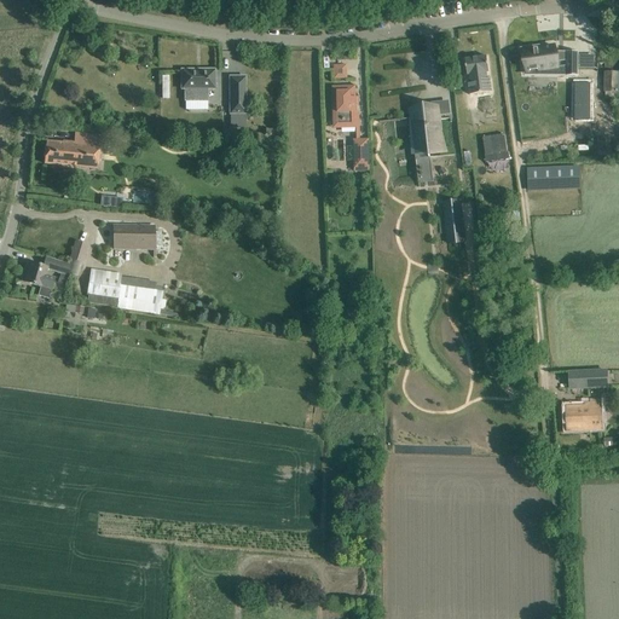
[(541,45),(520,48),(522,65),(526,64),(527,73),(557,68),(557,63),(566,62),(566,67),(566,71),(566,76),(578,76),(579,69),(579,56),(579,52),(556,52),(555,46),(538,50),(537,47),(541,46),(541,45)]
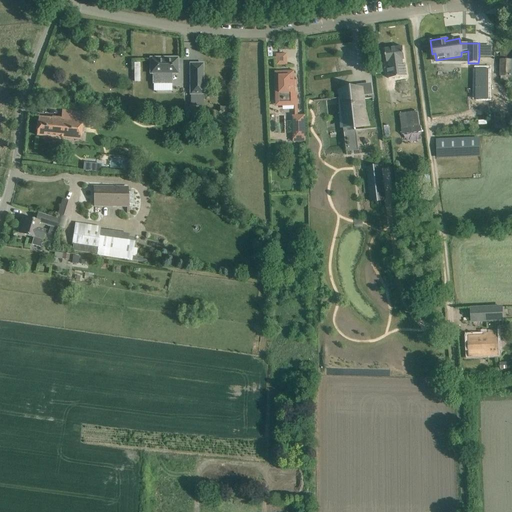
[(480,56),(490,56),(491,46),(480,45),(480,56)]
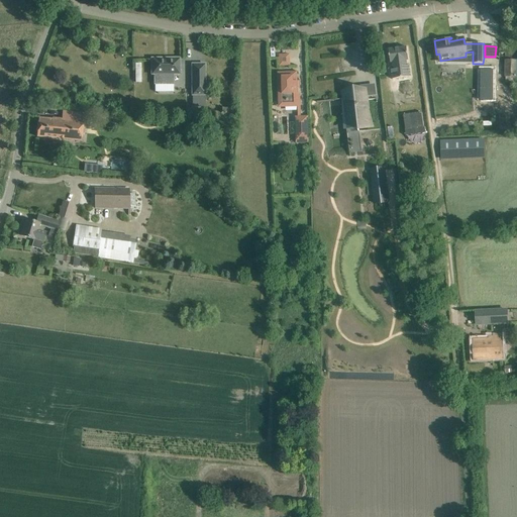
[(407,47),(389,49),(391,63),(393,63),(393,67),(392,67),(391,67),(393,80),(411,77),(409,65),(407,65),(407,61),(408,61),(407,47)]
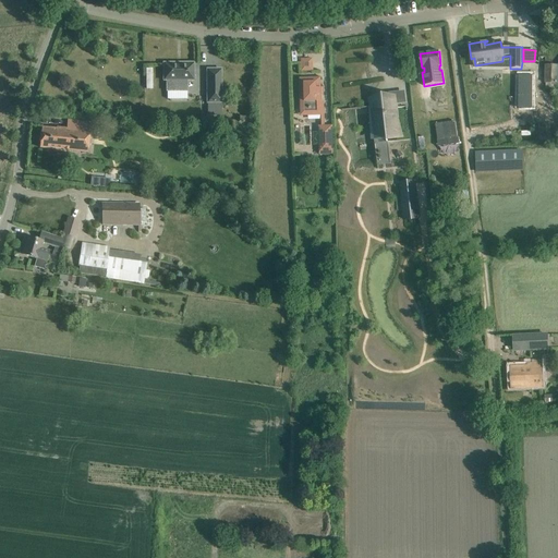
[(300,58),(300,70),(313,70),(312,58),(300,58)]
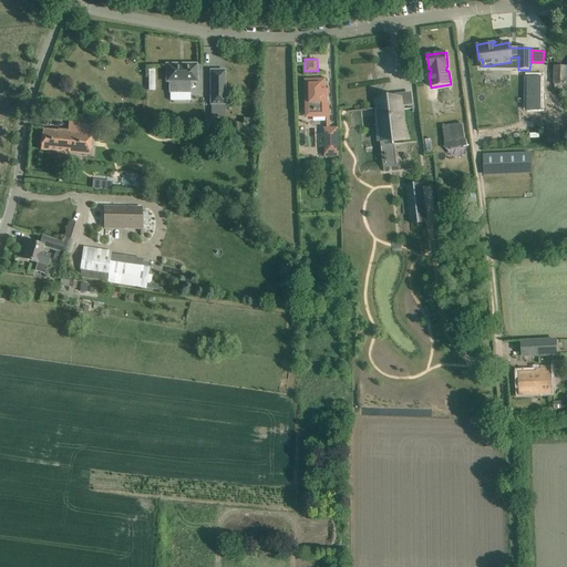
[(166,64),(166,82),(169,82),(169,93),(191,93),(191,82),(197,82),(197,64),(166,64)]
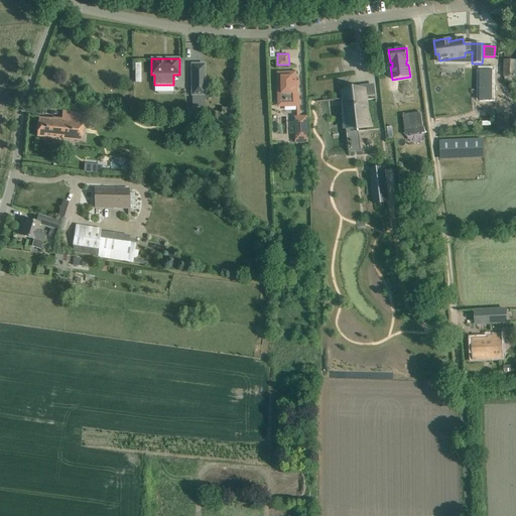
[(515,60),(505,60),(505,82),(515,83),(515,60)]
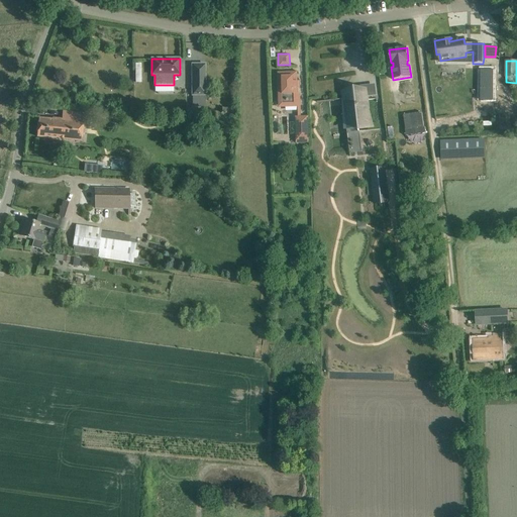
[(205,65),(192,65),(192,95),(205,95),(205,65)]
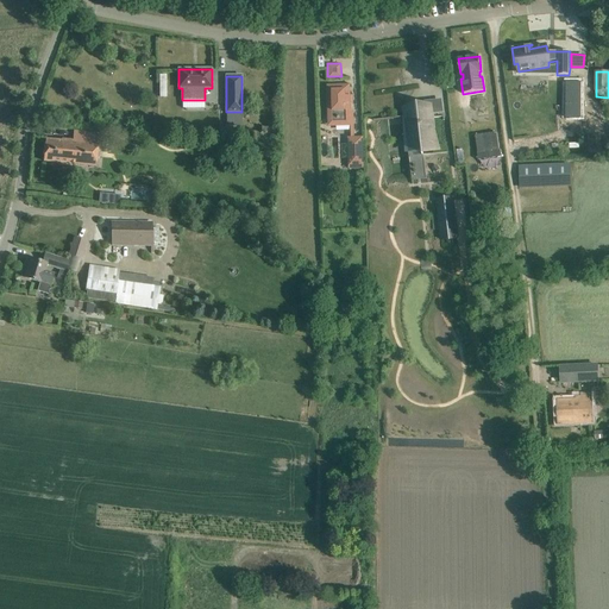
[(583,83),(564,82),(564,119),(582,120),(583,83)]
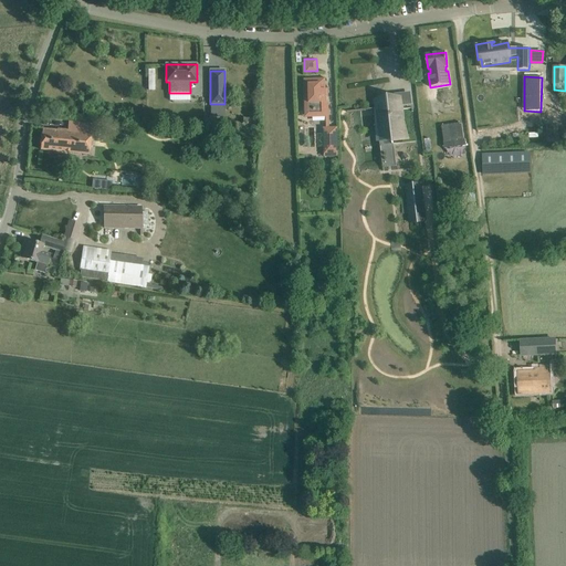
[(324,148),(324,157),(338,157),(337,127),(329,128),(328,117),(328,103),(326,103),(325,79),(304,80),(305,117),(325,117),(326,128),(323,128),(324,148)]
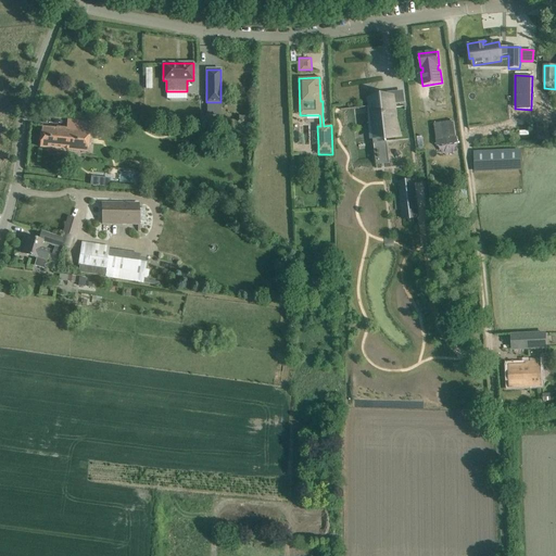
[(373,106),(368,106),(370,139),(373,160),(387,159),(384,143),(401,139),(396,103),(389,104),(389,98),(384,98),(384,97),(371,98),(373,106)]
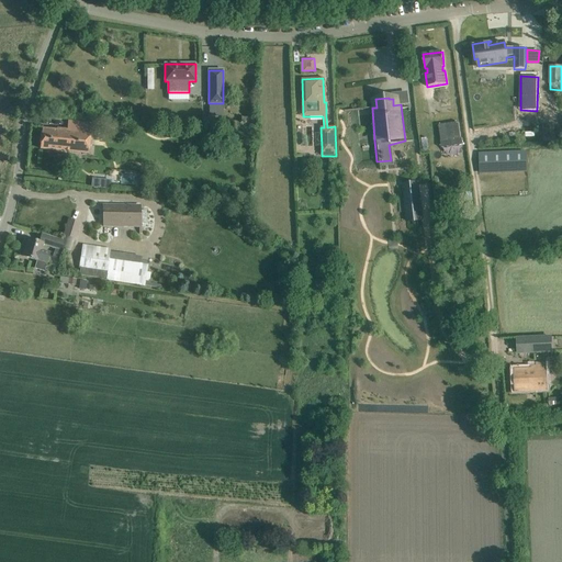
[(91,124),(79,123),(68,122),(67,131),(57,130),(57,131),(42,130),(40,149),(88,154),(91,124)]
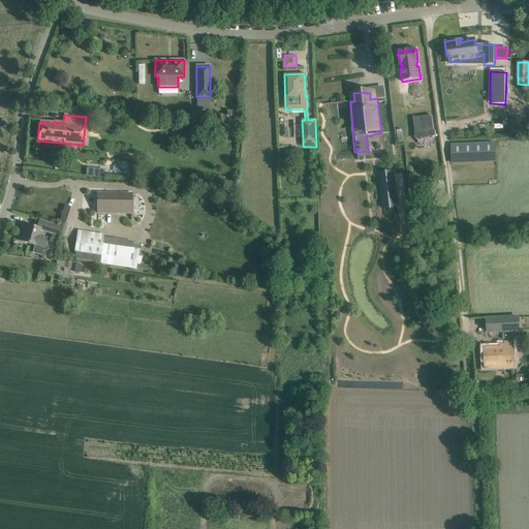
[(436,116),(415,118),(417,138),(438,136),(436,116)]
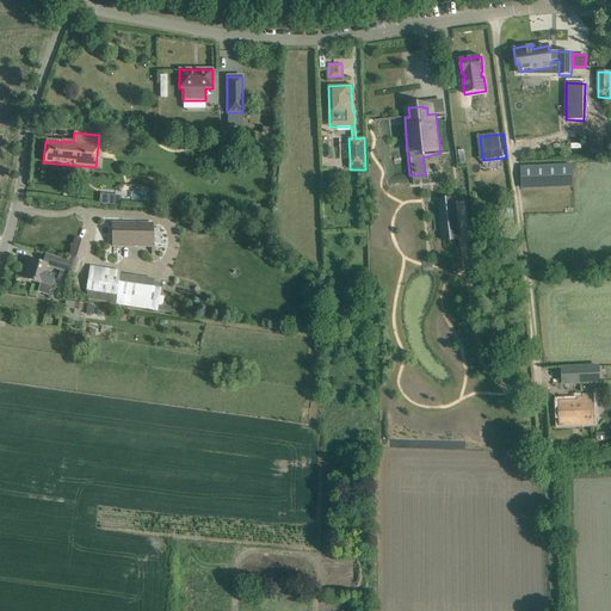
[(572,165),(520,167),(522,187),(573,185),(572,165)]
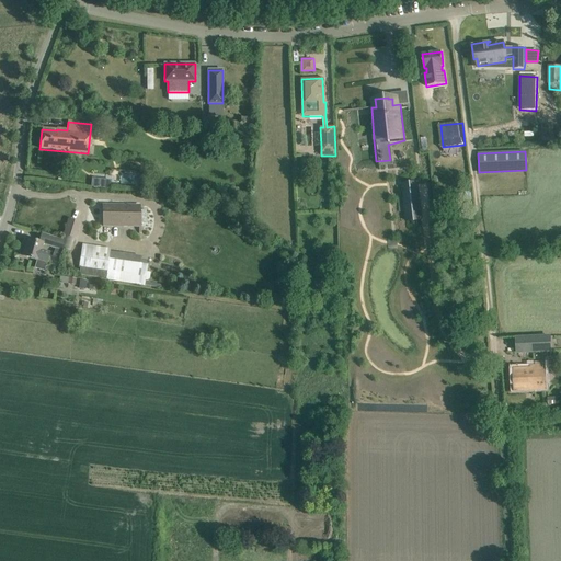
[(416,183),(401,185),(404,218),(421,216),(416,183)]
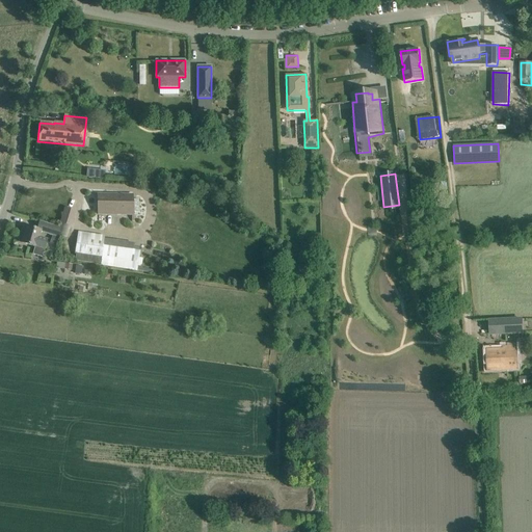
[(132,193),(98,194),(99,214),(117,214),(133,213),(139,213),(138,198),(132,198),(132,196),(132,193)]
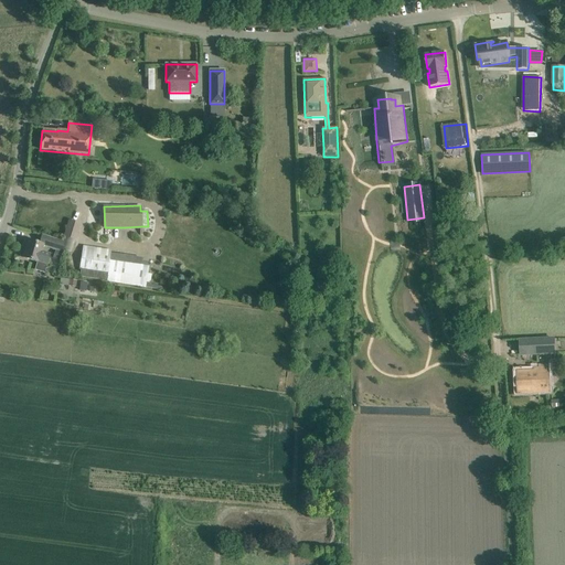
[(81,225),(70,222),(65,236),(76,240),(81,225)]
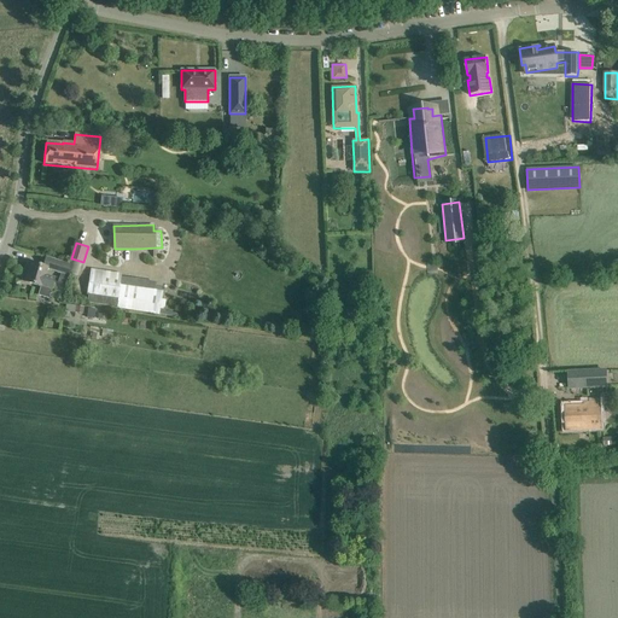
[(71,266),(57,261),(54,270),(69,275),(71,266)]
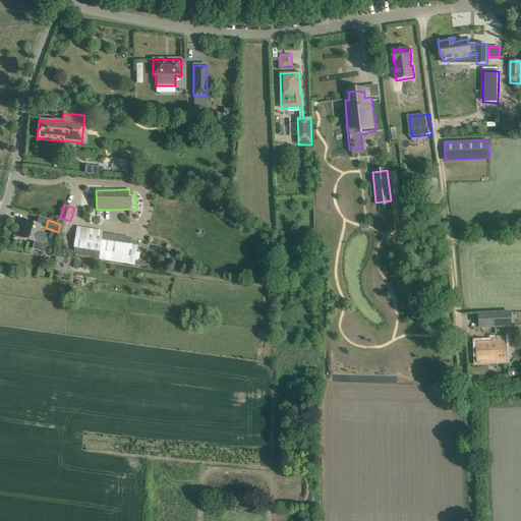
[(22,221),(20,229),(23,230),(21,238),(32,241),(34,241),(32,248),(41,251),(43,244),(45,236),(46,235),(38,232),(40,227),(40,226),(37,225),(26,222),(22,221)]
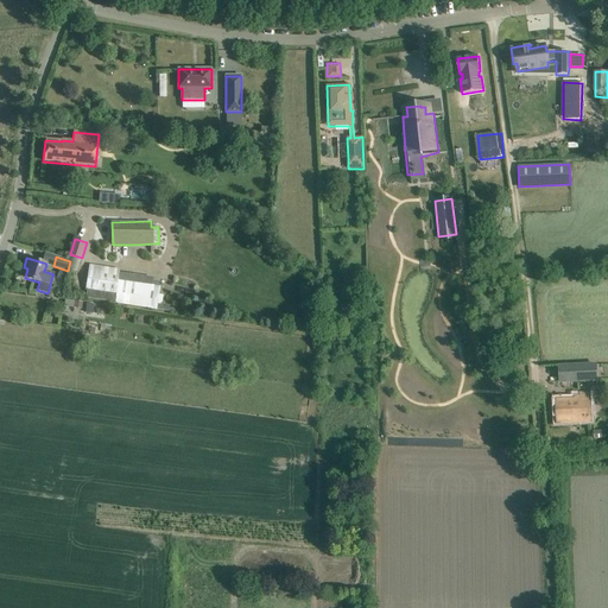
[(115,297),(115,303),(149,309),(149,308),(152,280),(152,279),(119,274),(115,297)]
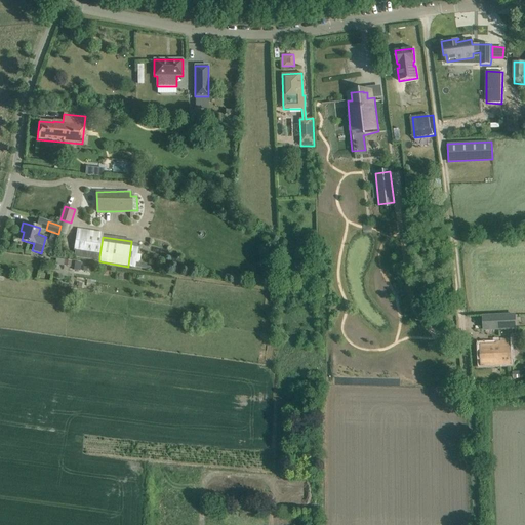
[(75,252),(74,257),(76,257),(99,261),(99,256),(75,252)]
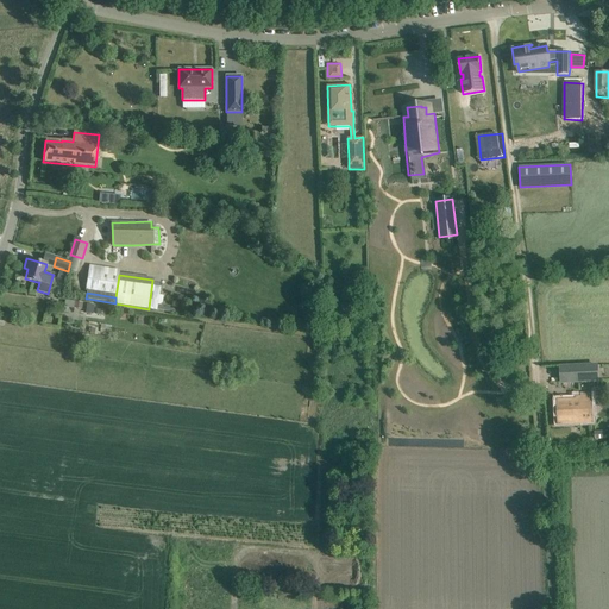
[(201,297),(200,301),(202,303),(206,305),(209,302),(209,299),(207,295),(203,295),(201,297)]
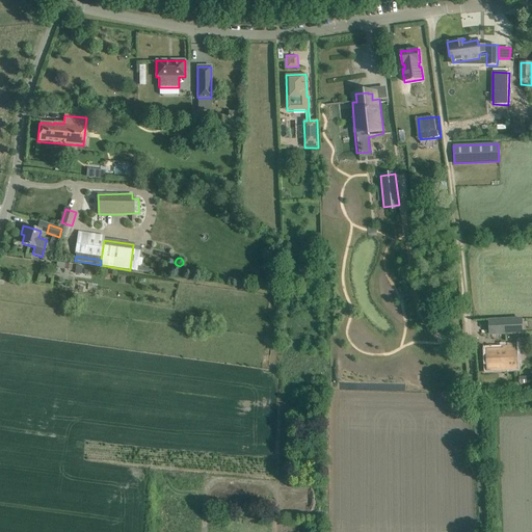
[(497,320),(488,320),(489,334),(498,334),(507,334),(507,329),(516,328),(516,333),(523,333),(523,319),(500,319),(497,320)]
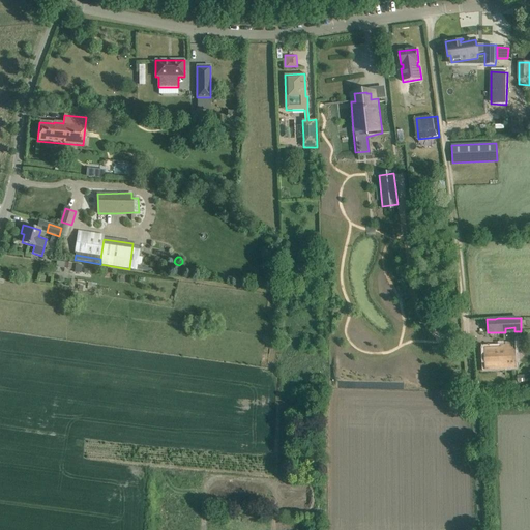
[(505,348),(495,348),(484,349),(486,370),(516,369),(514,342),(505,343),(505,348)]
